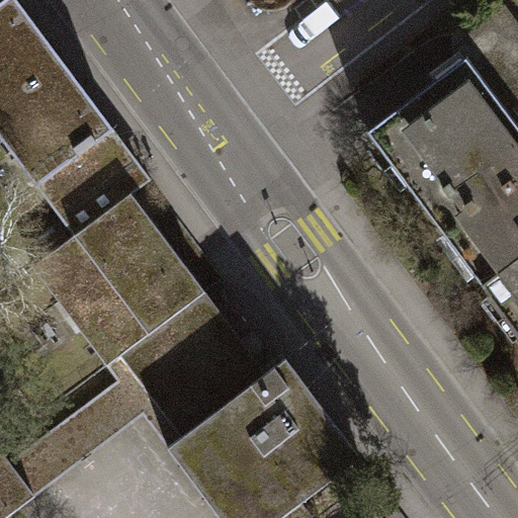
[(0,0),(0,134),(38,184),(110,130),(11,0),(0,0)]
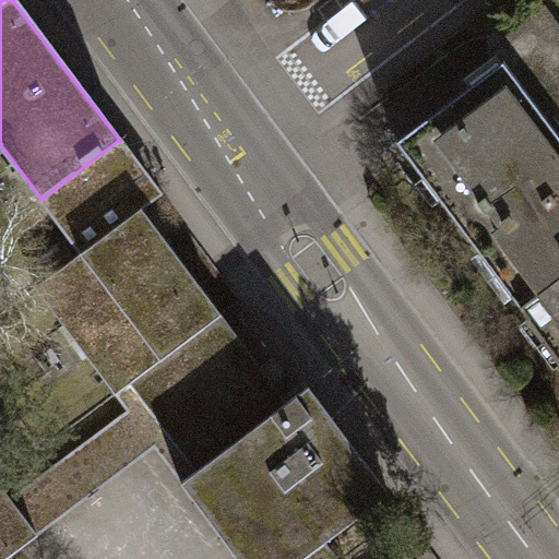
[(489,45),(502,62),(546,122),(558,111),(558,34),(539,8),(489,45)]
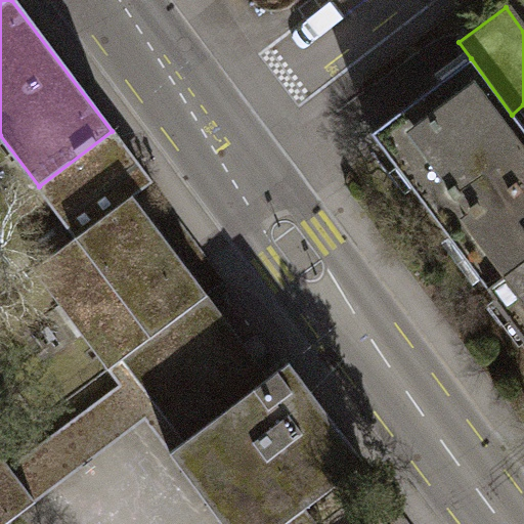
[(488,288),(523,261),(523,130),(512,115),(471,58),(453,71),(372,132),(488,288)]
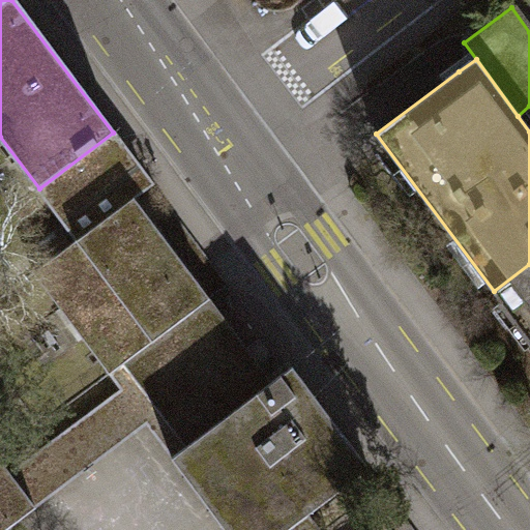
[(122,361),(208,297),(133,197),(32,272),(108,372),(122,361)]
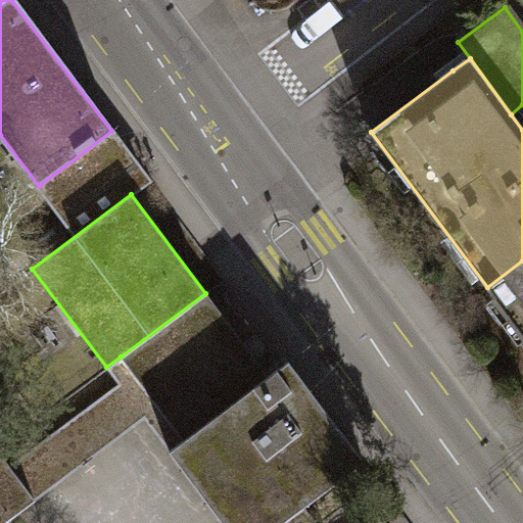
[(522,334),(522,260),(487,287),(522,334)]
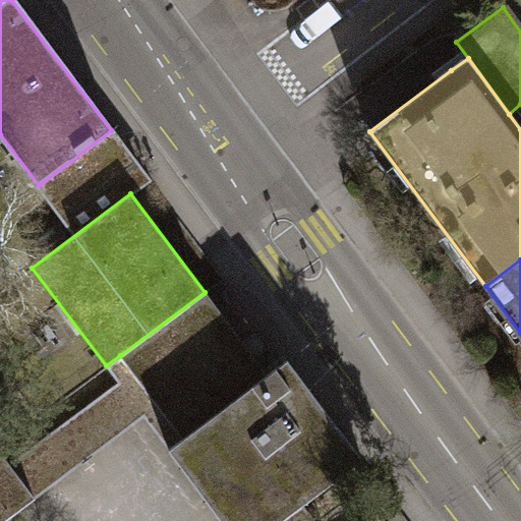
[(222,520),(280,520),(360,460),(286,360),(268,373),(205,292),(120,355),(182,438),(167,450),(222,520)]
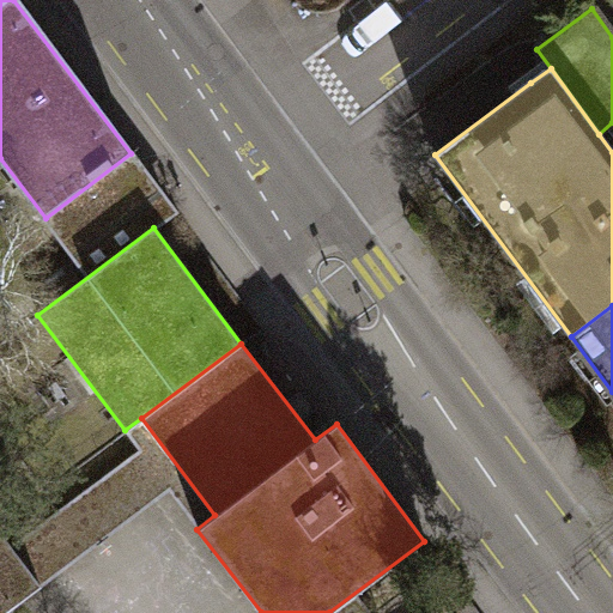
[(0,612),(1,612),(40,584),(0,533),(0,612)]
